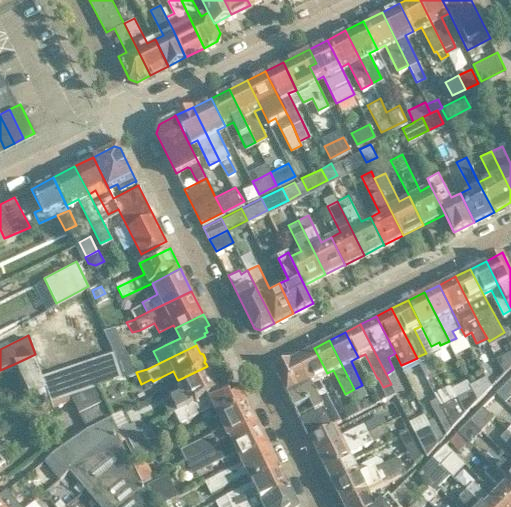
[(505,370),(510,364),(510,347),(497,355),(505,370)]
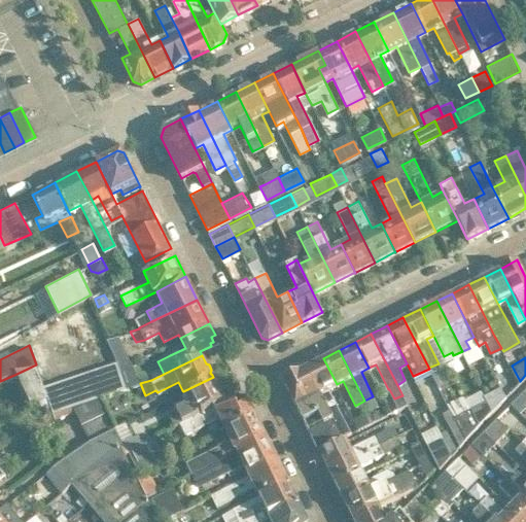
[(337,384),(323,358),(306,367),(331,417),(341,436),(350,431),(341,413),(328,388),(337,384)]
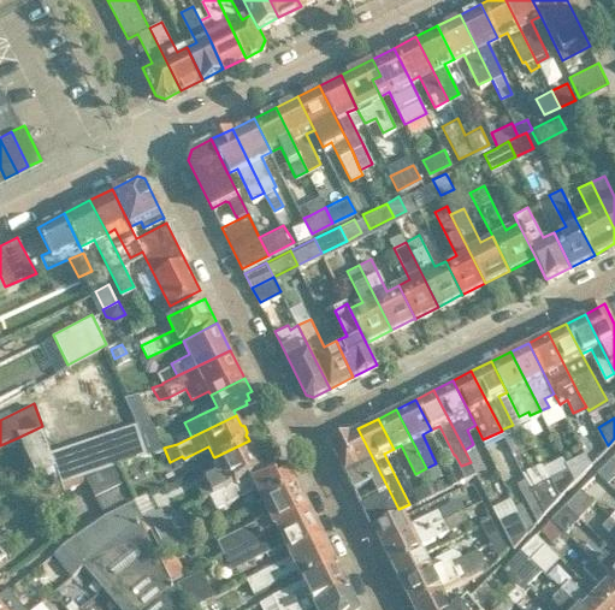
[(152,426),(151,420),(137,424),(141,436),(148,433),(152,426)]
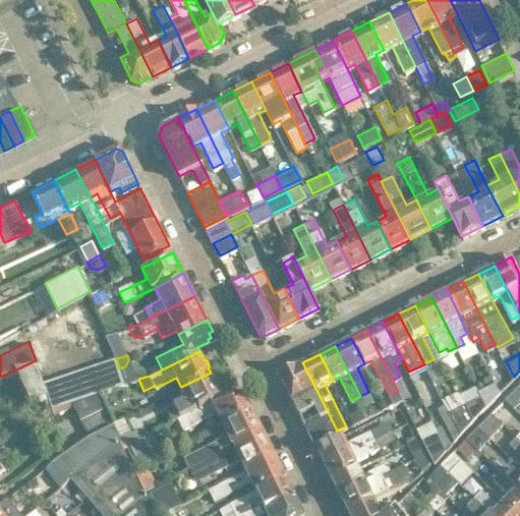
[(115,357),(98,363),(106,389),(123,384),(123,383),(119,368),(116,358),(115,357)]
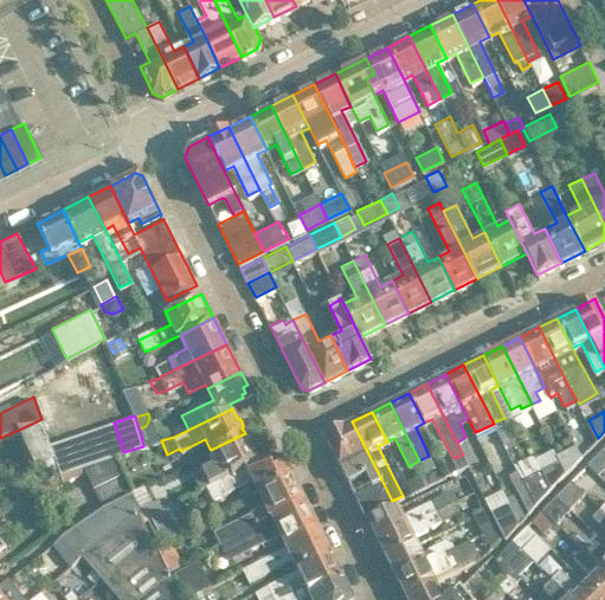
[(32,464),(52,455),(50,445),(49,444),(42,419),(17,431),(32,464)]
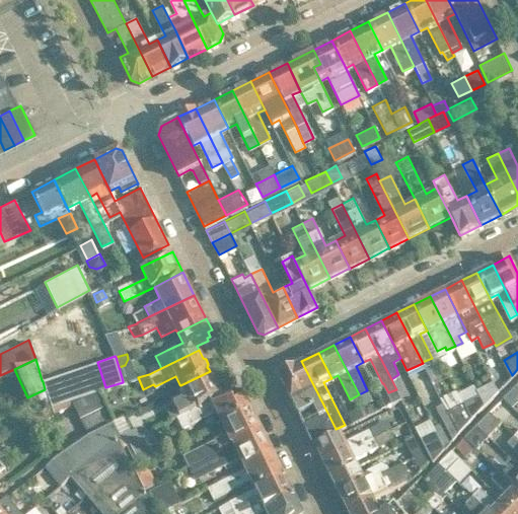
[(336,429),(326,411),(301,361),(278,373),(312,441),(336,429)]
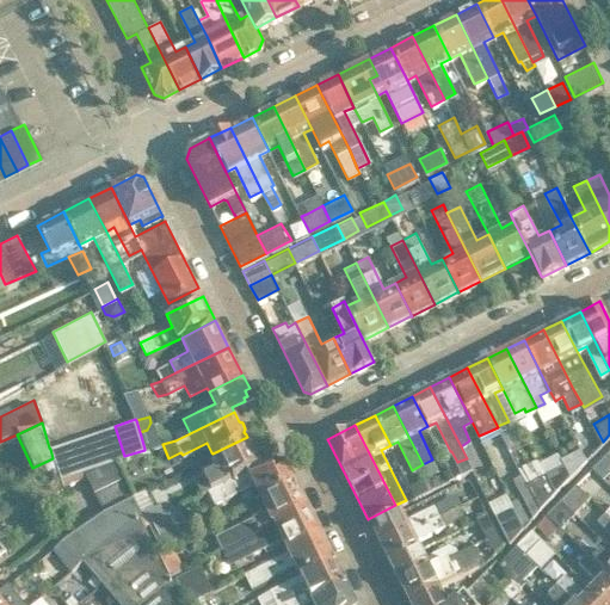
[(115,426),(98,431),(109,462),(124,456),(115,426)]
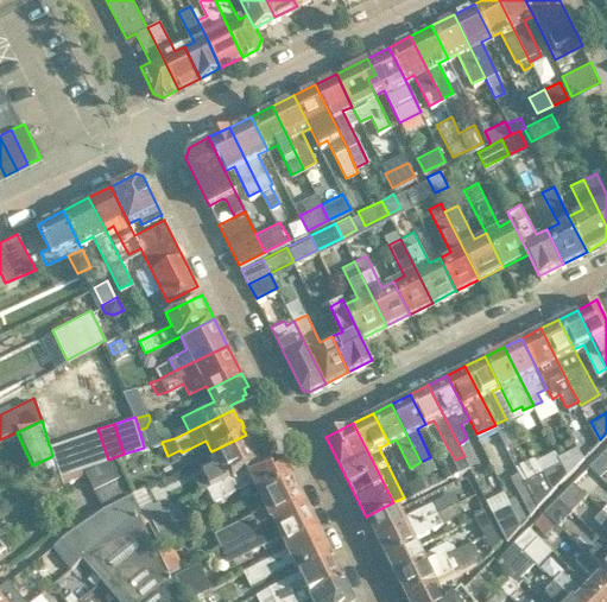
[(97,429),(82,435),(92,464),(108,460),(97,429)]
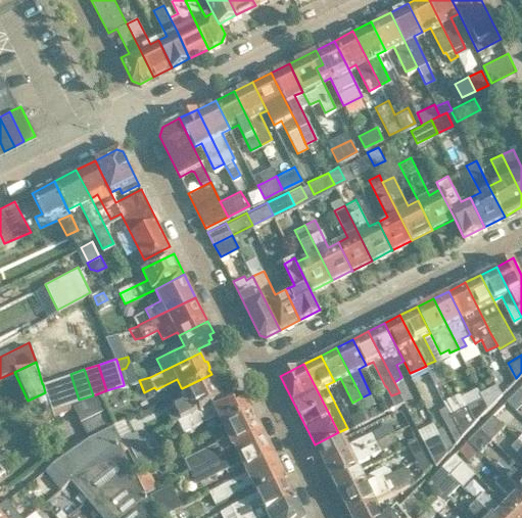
[(70,374),(56,378),(65,405),(79,399),(70,374)]
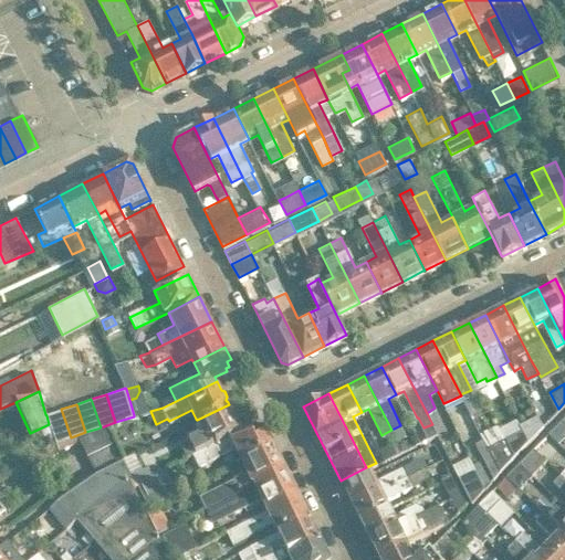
[(199,434),(178,444),(185,457),(194,453),(241,429),(236,418),(237,415),(233,410),(231,409),(229,405),(229,404),(197,420),(197,422),(194,423),(199,434)]
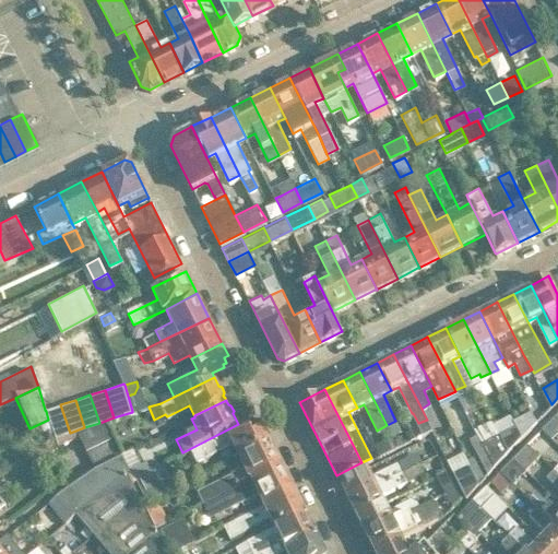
[(60,404),(45,410),(46,411),(48,420),(54,437),(70,433),(60,404)]
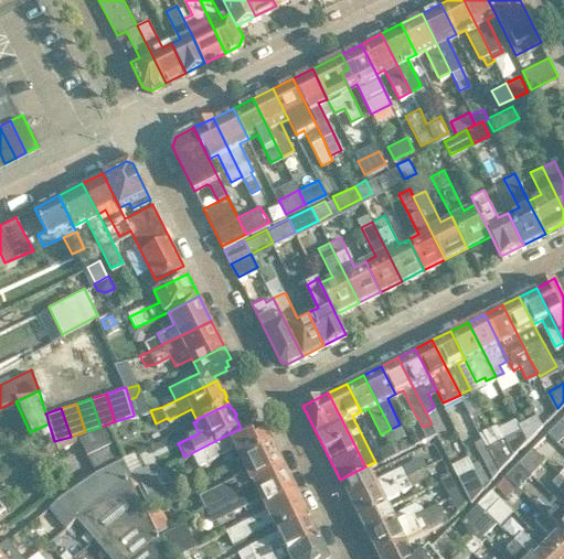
[(519,422),(520,426),(528,440),(543,423),(536,415),(535,414),(519,422)]
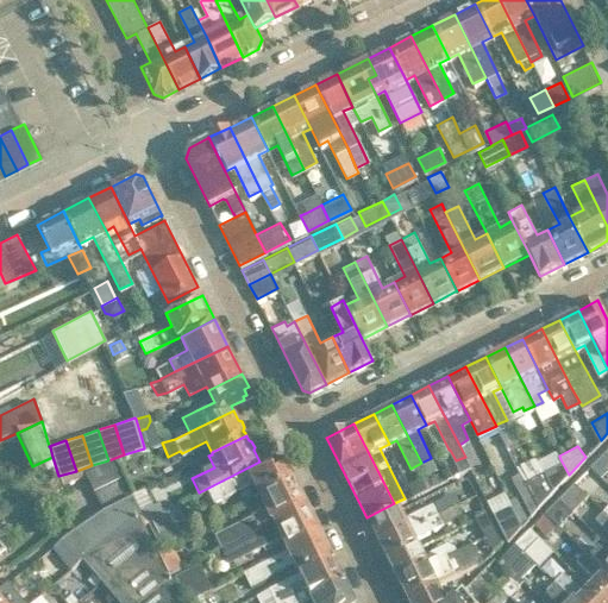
[(607,453),(605,451),(590,466),(601,477),(607,469),(607,453)]
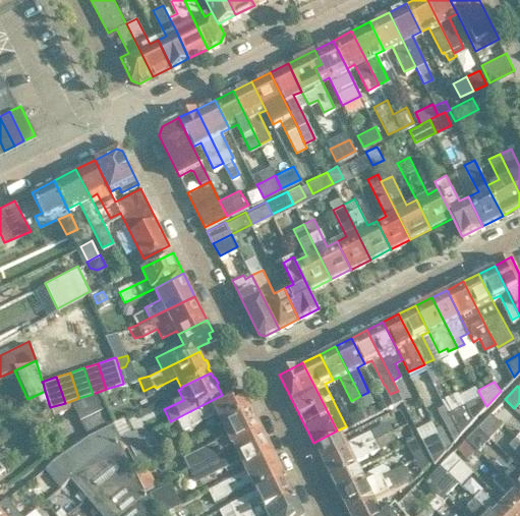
[(457,390),(442,397),(444,401),(460,434),(472,420),(463,401),(457,390)]
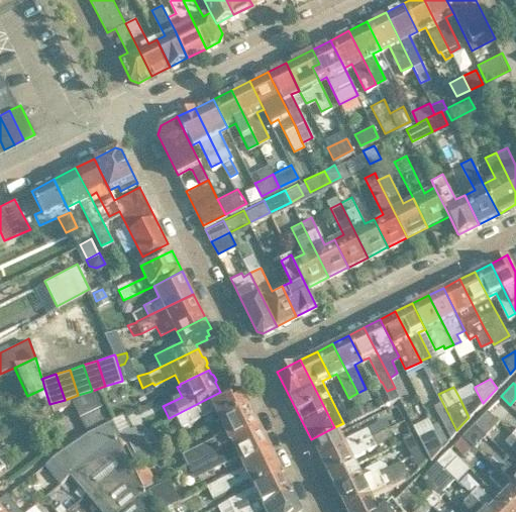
[(218,417),(219,418),(248,404),(242,390),(235,393),(232,388),(232,389),(221,395),(220,392),(177,414),(182,425),(193,419),(214,409),(218,417)]
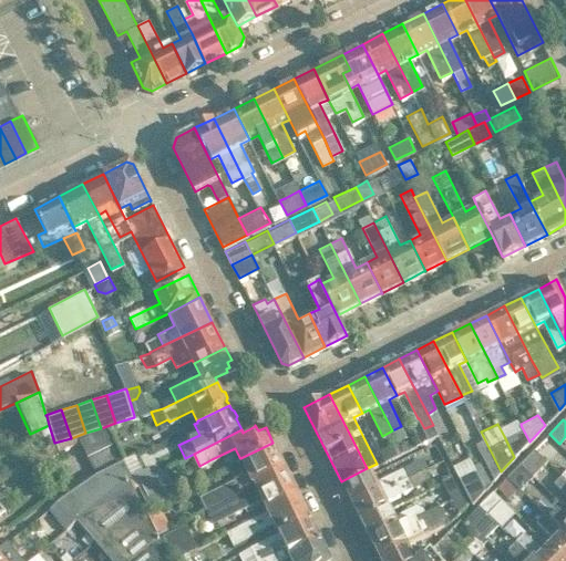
[(71,438),(54,443),(59,450),(80,438),(89,456),(113,444),(105,426),(101,428),(85,433),(71,438)]
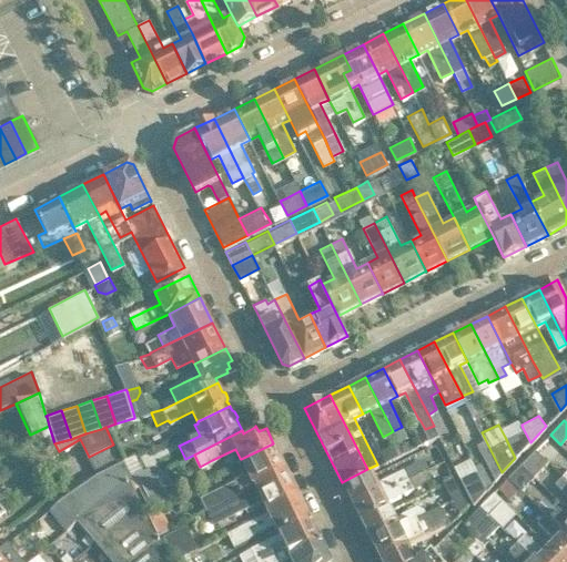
[(515,458),(530,442),(523,428),(505,437),(515,458)]
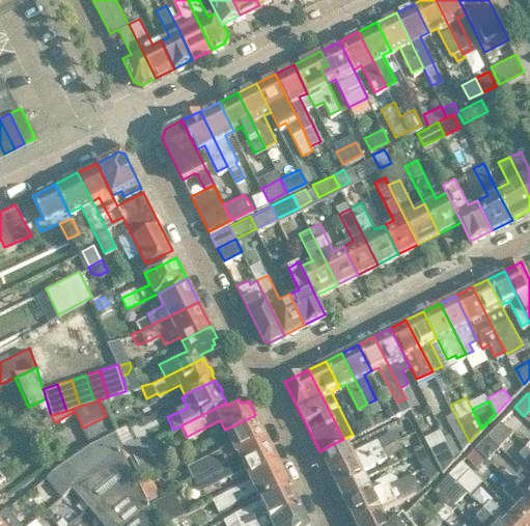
[(463,448),(469,442),(452,409),(444,413),(463,448)]
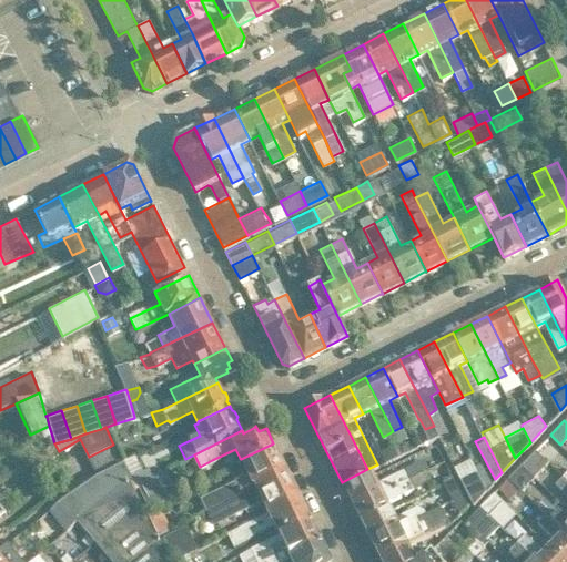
[(405,440),(400,443),(403,451),(409,448),(405,440)]
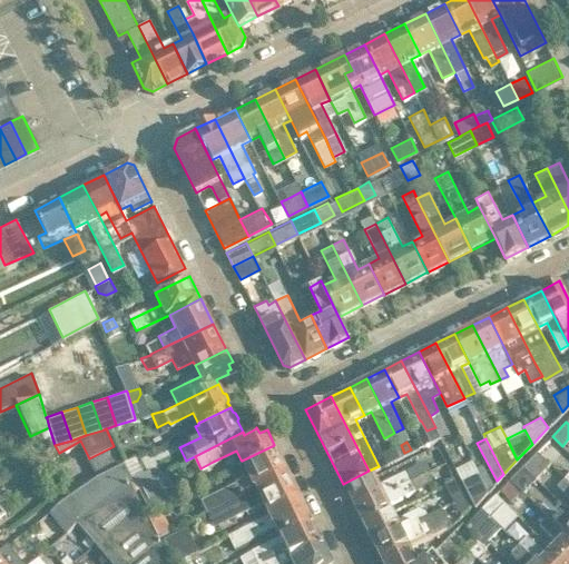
[(207,511),(209,510),(287,471),(274,445),(242,461),(243,463),(248,474),(200,497),(207,511)]
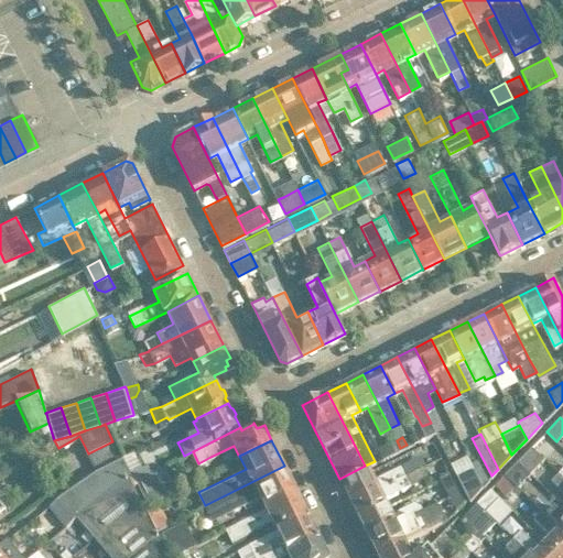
[(383,457),(388,453),(400,448),(397,440),(396,440),(387,445),(386,441),(378,446),(383,457)]
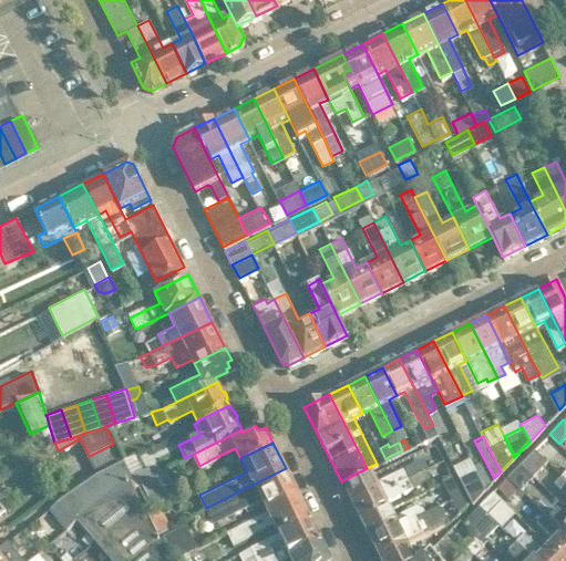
[(96,471),(88,478),(98,475),(122,460),(113,444),(89,456),(96,471)]
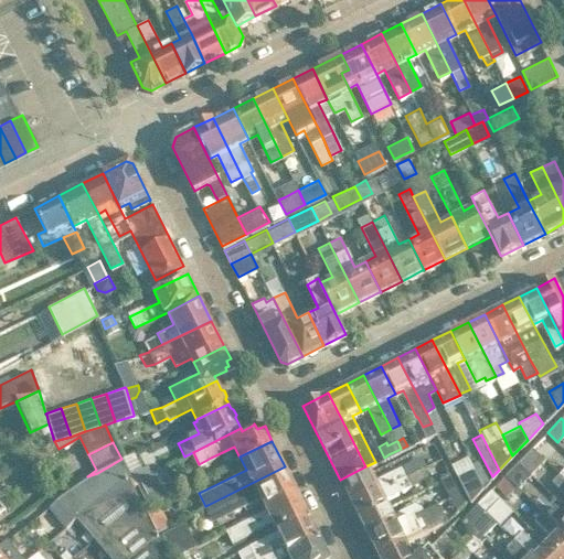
[(48,445),(35,453),(48,470),(59,461),(48,445)]
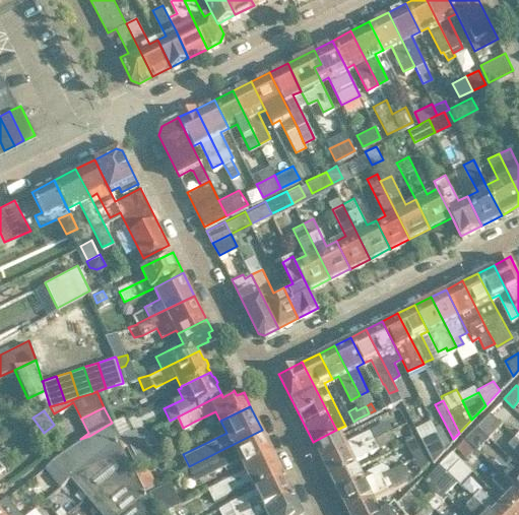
[(491,410),(477,425),(489,435),(502,422),(491,410)]
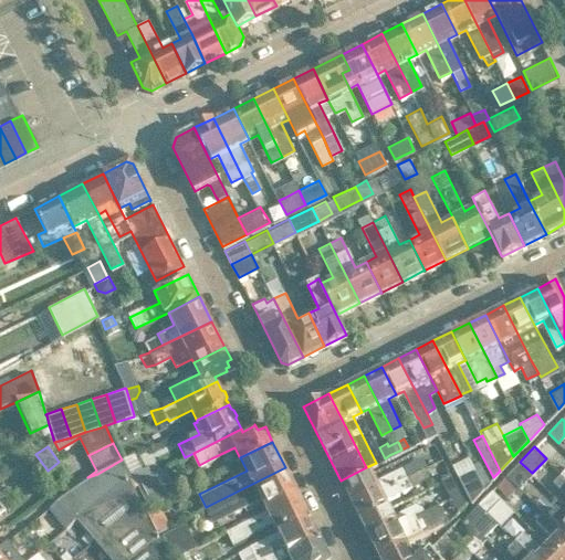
[(484,487),(489,482),(478,457),(471,461),(475,468),(484,487)]
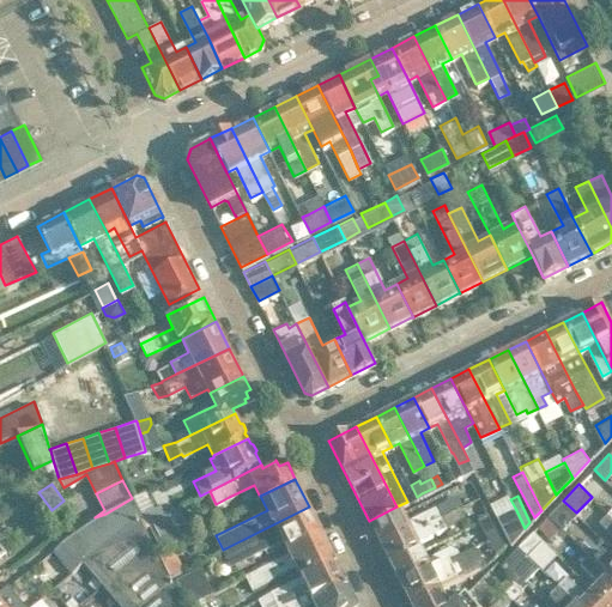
[(84,562),(139,516),(141,514),(133,497),(132,498),(105,514),(95,517),(60,541),(59,542),(78,565),(84,562)]
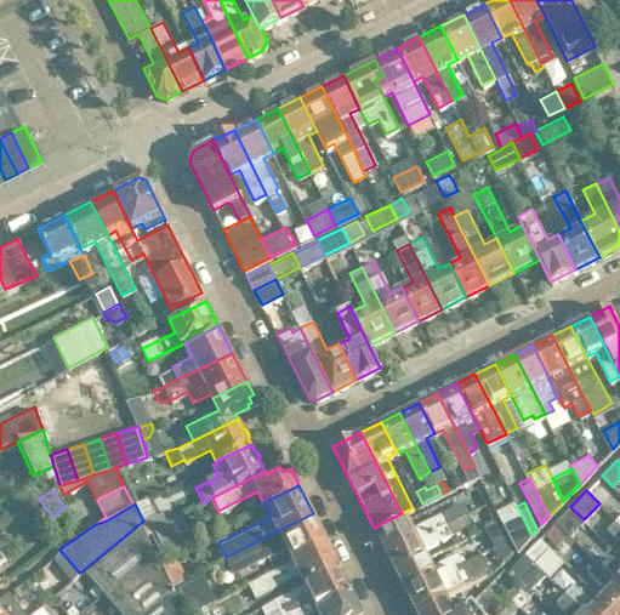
[(451,505),(441,510),(447,522),(458,516),(451,505)]
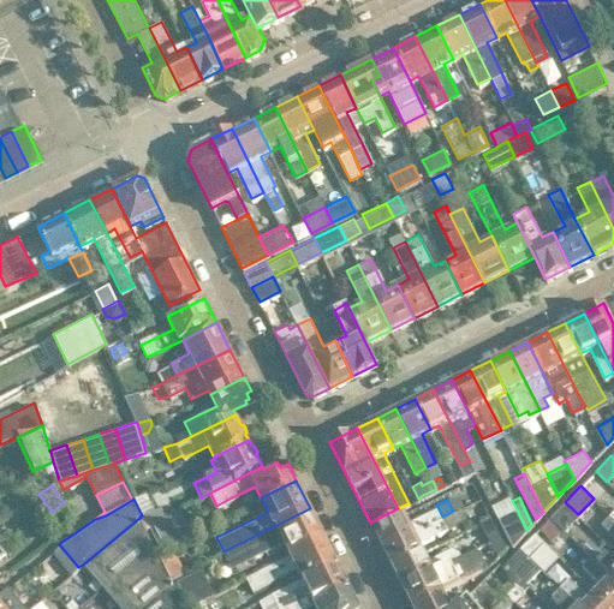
[(565,502),(550,517),(564,529),(578,514),(565,502)]
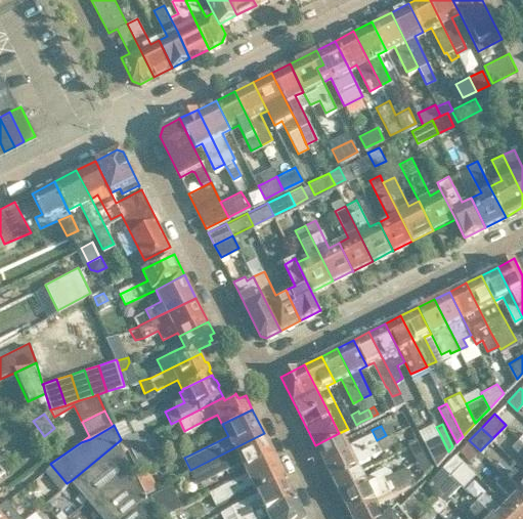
[(130,432),(120,437),(121,439),(124,445),(139,437),(136,430),(130,432)]
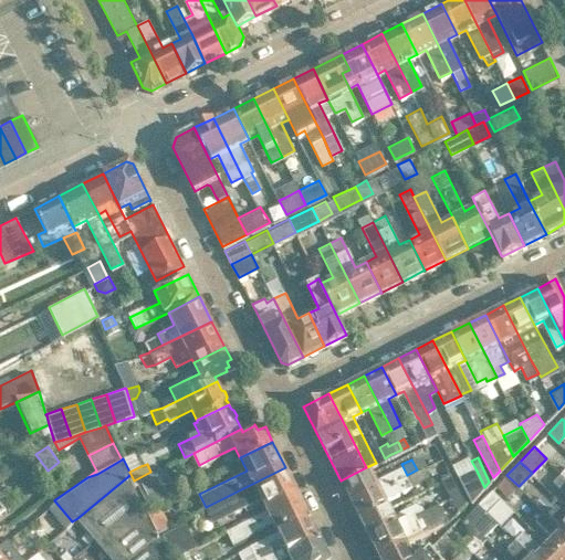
[(343,484),(353,503),(407,476),(401,466),(375,479),(370,471),(343,484)]
